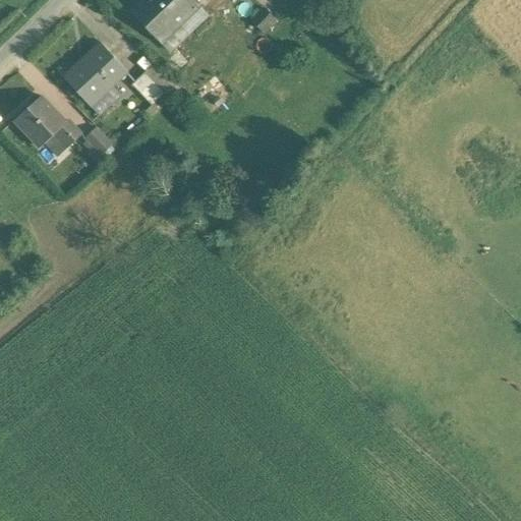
[(200,7),(193,0),(148,0),(132,14),(162,45),(200,7)]
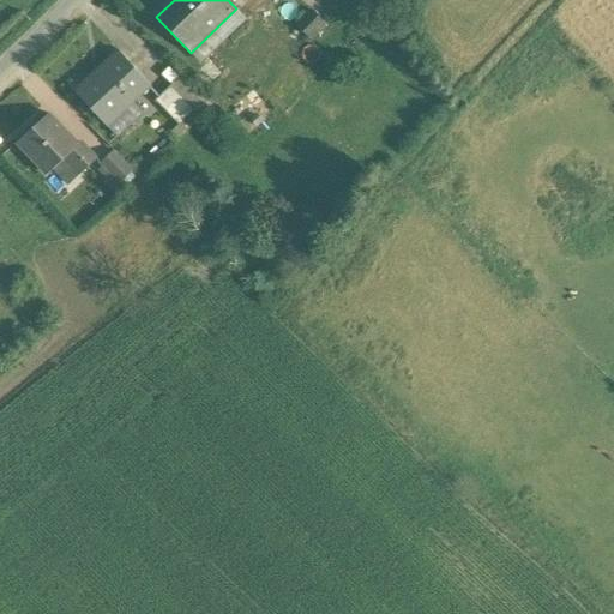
[(119,52),(76,92),(107,125),(149,84),(119,52)]
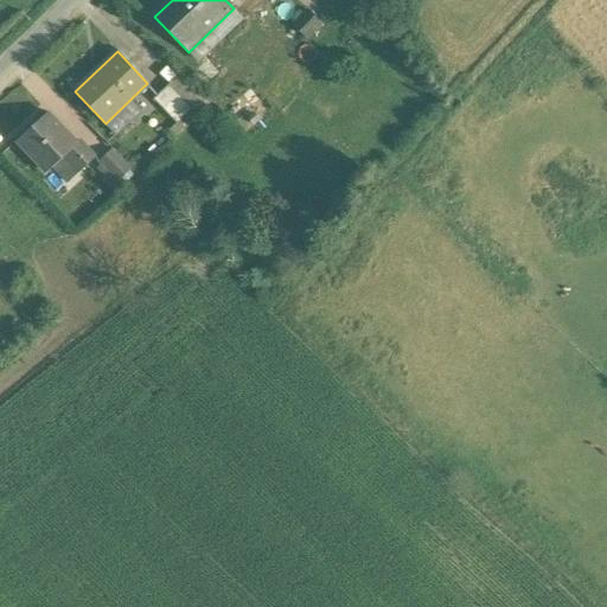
[(203,97),(178,74),(168,84),(192,108),(203,97)]
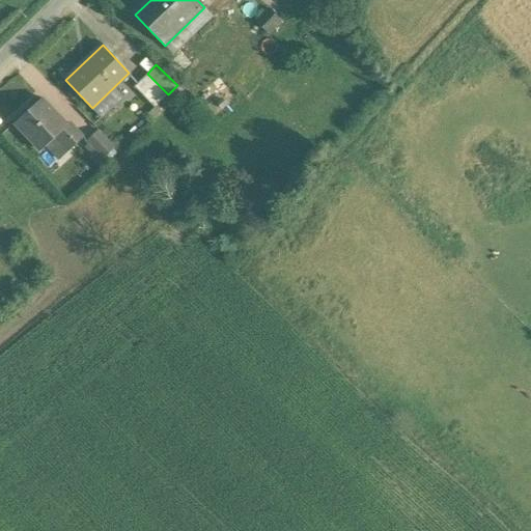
[(168,94),(147,74),(134,87),(155,108),(163,100),(168,94)]
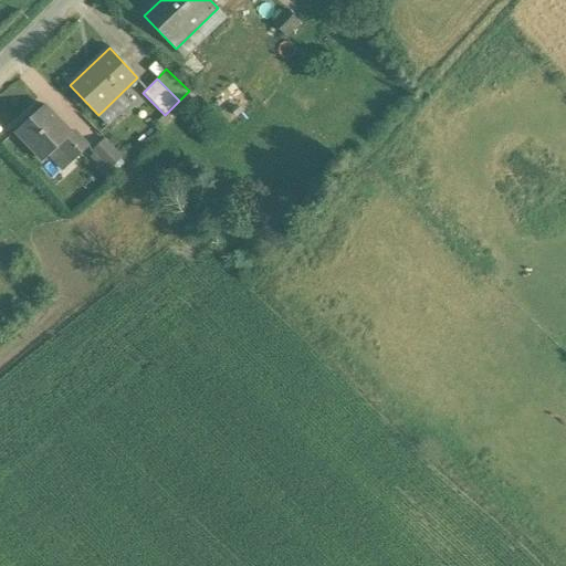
[(71,133),(44,105),(17,130),(43,160),(60,145),(74,160),(88,147),(73,130),(71,133)]
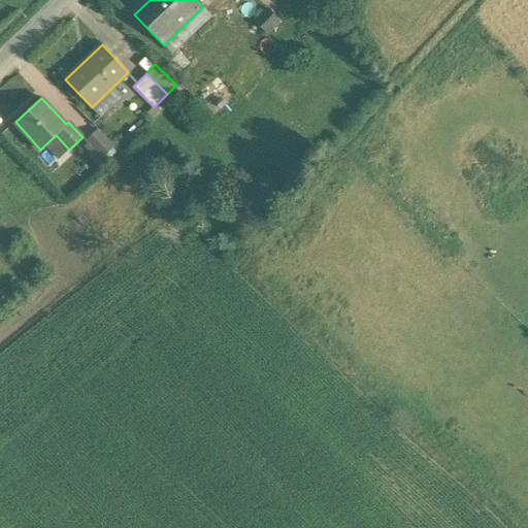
[(162,99),(154,107),(159,113),(167,105),(162,99)]
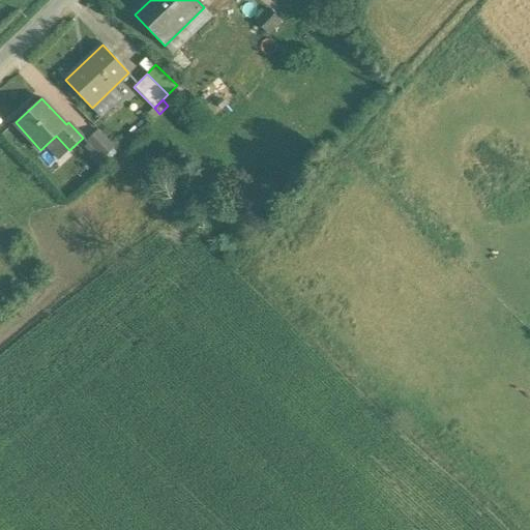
[(115,147),(98,129),(86,142),(104,158),(115,147)]
